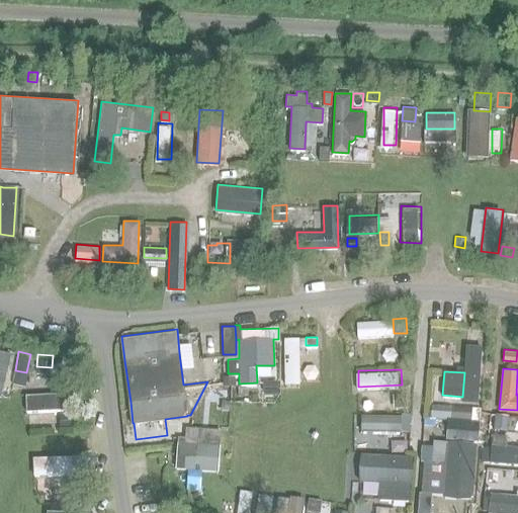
[(68,409),(68,392),(28,393),(28,409),(68,409)]
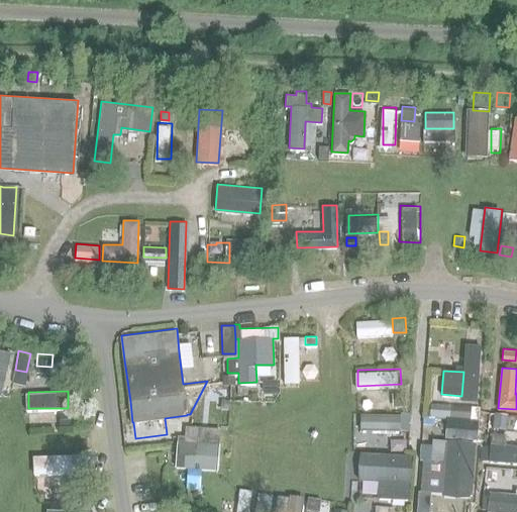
[(394,404),(405,403),(404,393),(394,393),(394,404)]
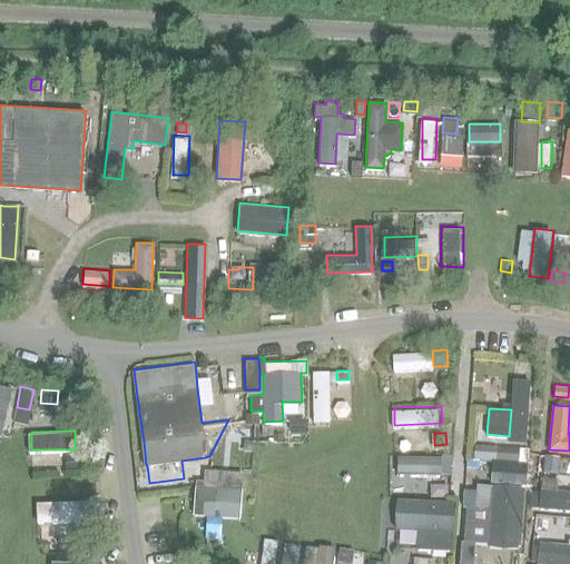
[(243,438),(243,447),(252,447),(252,438),(243,438)]
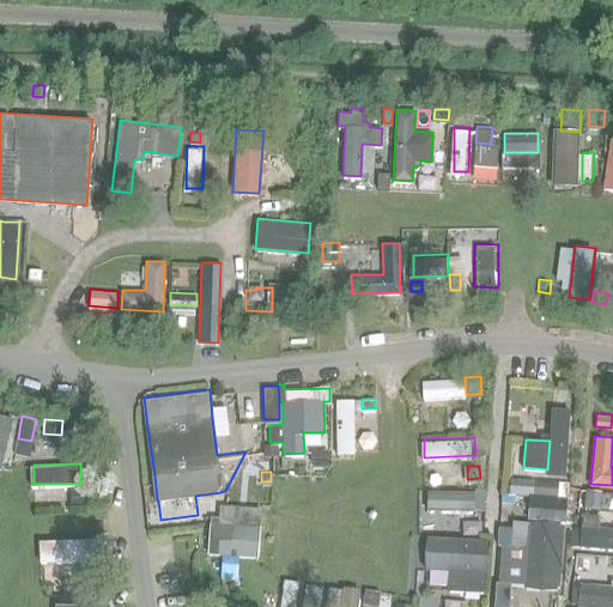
[(510,492),(533,493),(534,479),(511,478),(510,492)]
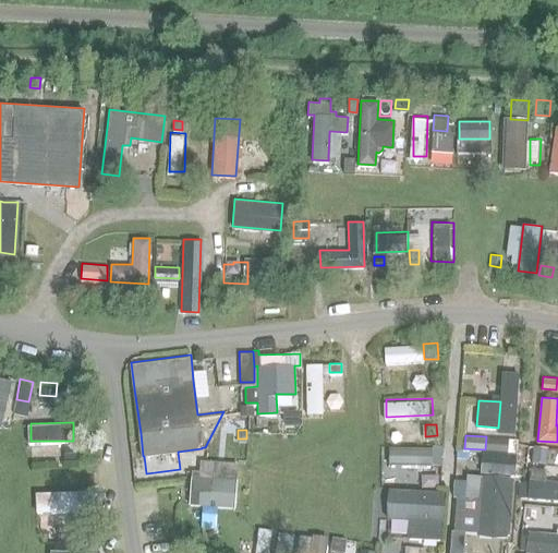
[(508,437),(486,436),(485,449),(507,452),(508,437)]
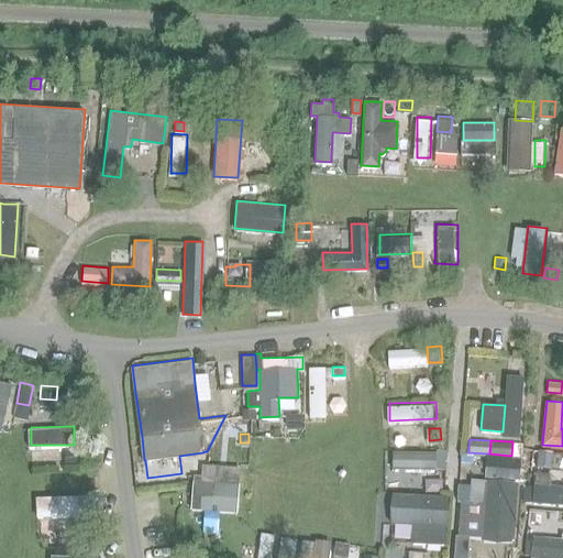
[(65,448),(66,461),(80,460),(79,447),(65,448)]
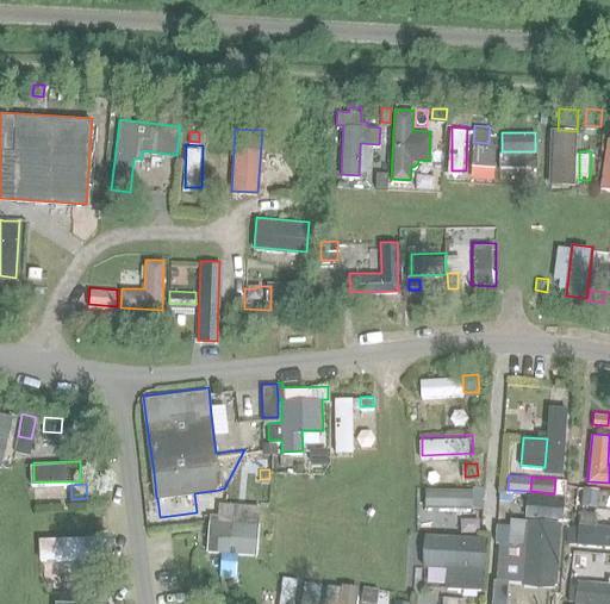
[(582,503),(596,505),(597,487),(584,486),(582,503)]
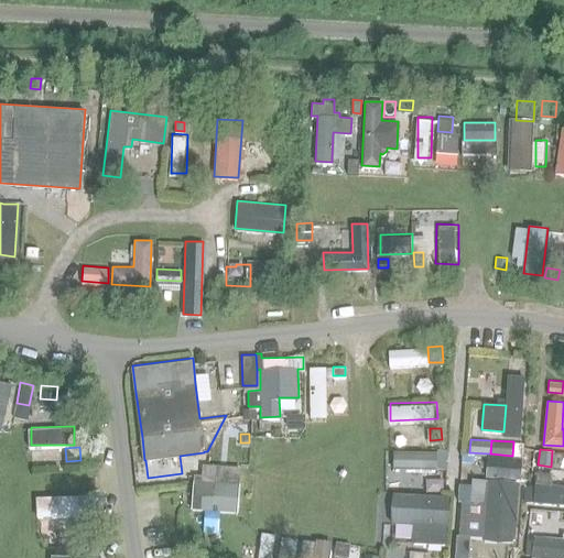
[(521,459),(488,456),(487,476),(520,478),(521,459)]
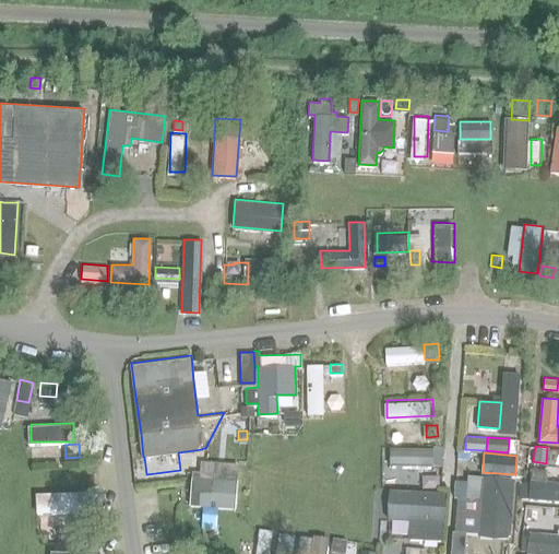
[(191,470),(189,505),(203,505),(215,506),(235,507),(238,462),(200,460),(200,471),(191,470)]
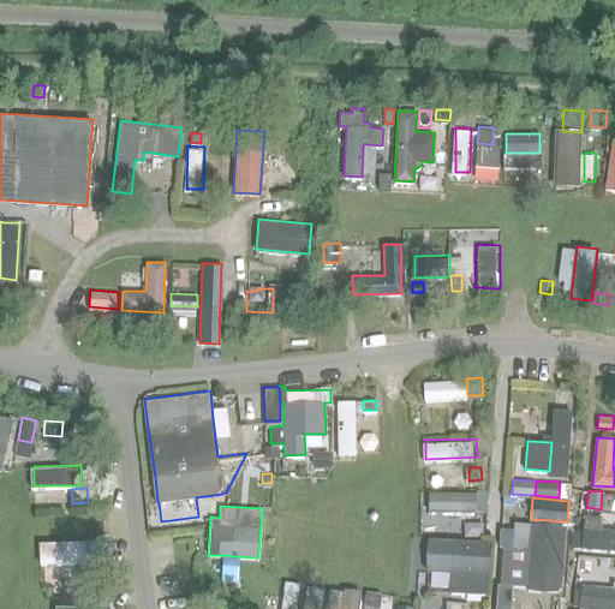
[(602,515),(585,514),(584,525),(601,527),(602,515)]
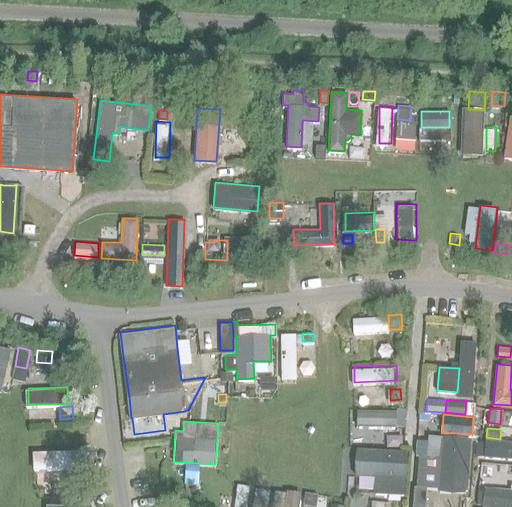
[(437,487),(441,435),(427,434),(427,439),(418,438),(416,438),(415,454),(417,454),(418,454),(416,485),(415,485),(414,485),(411,506),(424,506),(426,486),(437,487)]
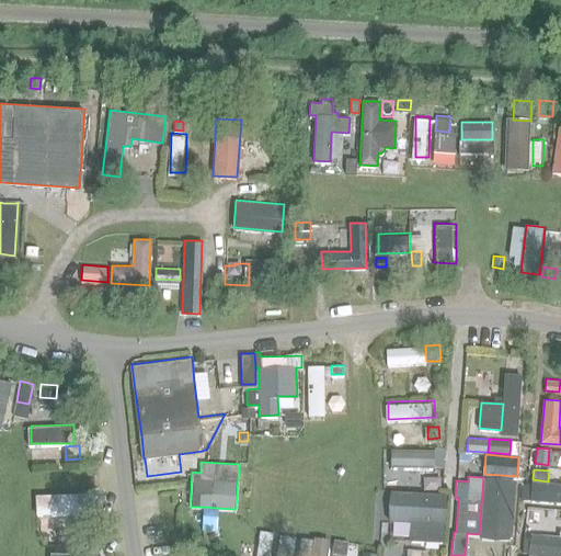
[(521,483),(519,498),(529,498),(530,484),(521,483)]
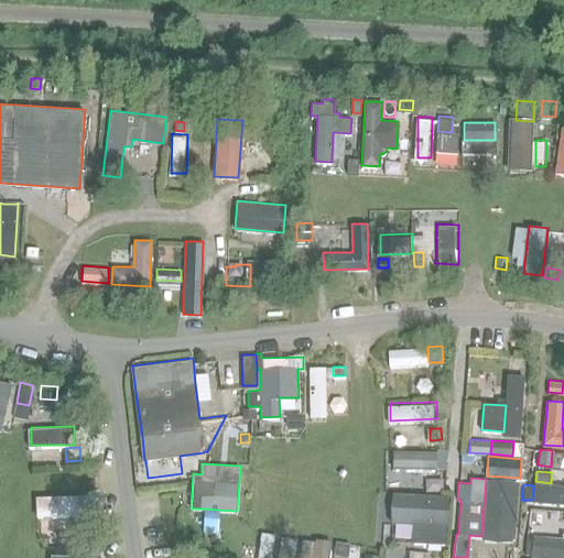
[(88,494),(40,496),(41,515),(89,514),(88,494)]
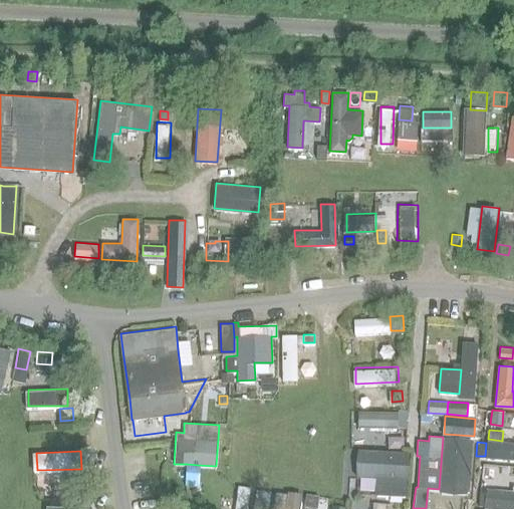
[(197,483),(198,465),(187,464),(186,482),(197,483)]
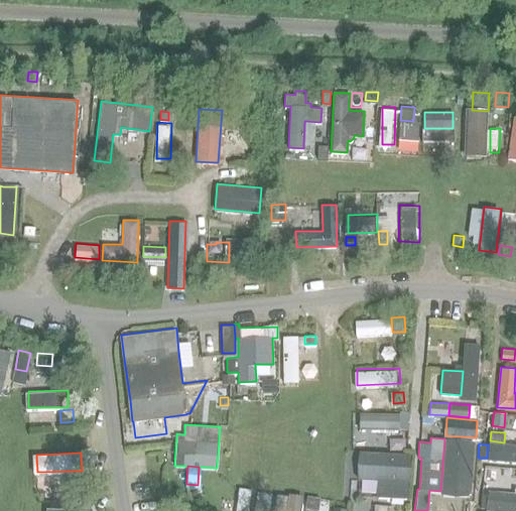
[(376,496),(407,498),(408,481),(377,480),(376,496)]
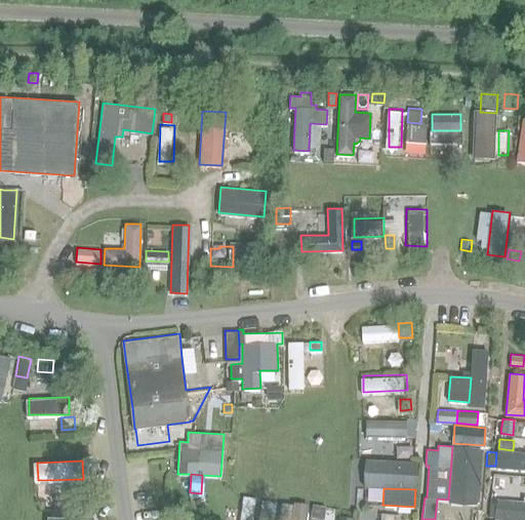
[(78,503),(86,503),(86,489),(77,489),(78,503)]
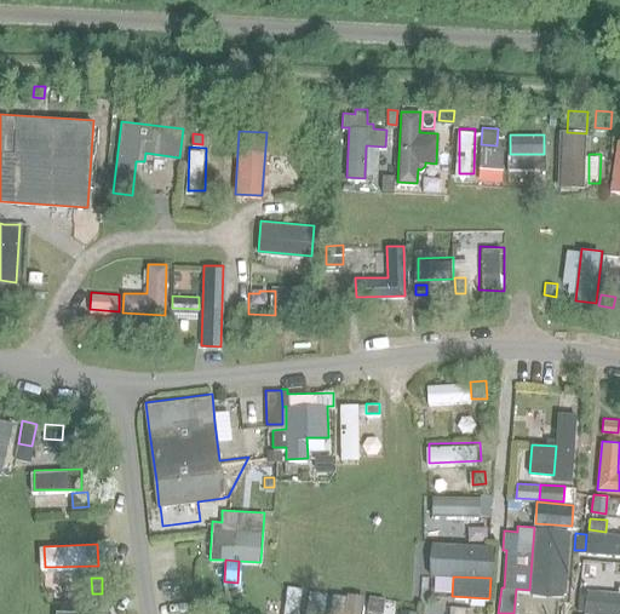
[(286,585),(285,613),(302,613),(303,585),(286,585)]
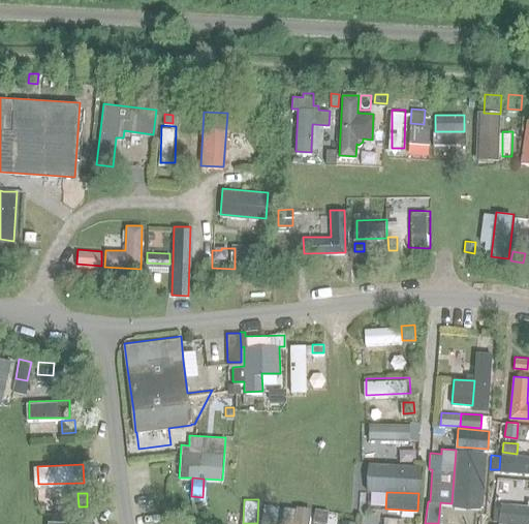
[(499,523),(528,523),(528,502),(500,502),(499,523)]
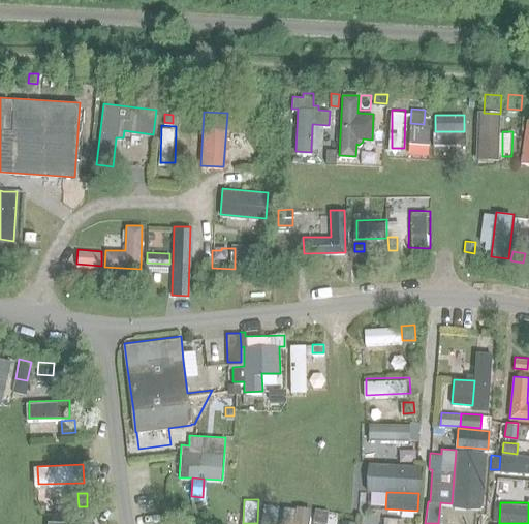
[(309,523),(310,506),(297,505),(296,523),(309,523)]
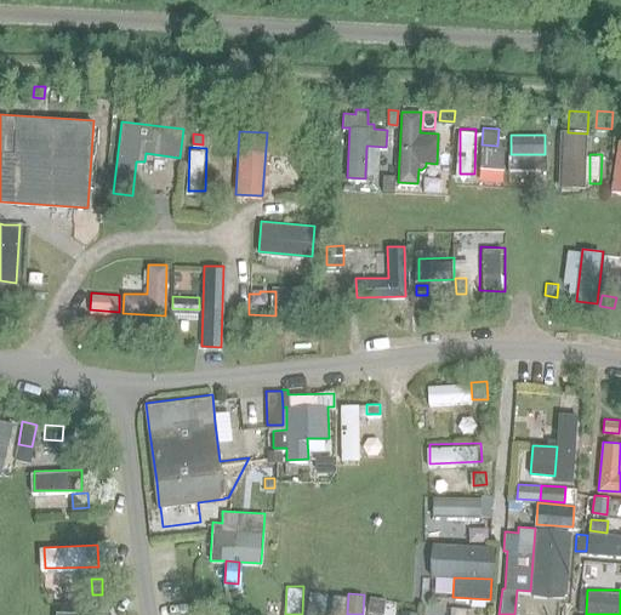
[(370,596),(369,610),(383,611),(385,598),(370,596)]
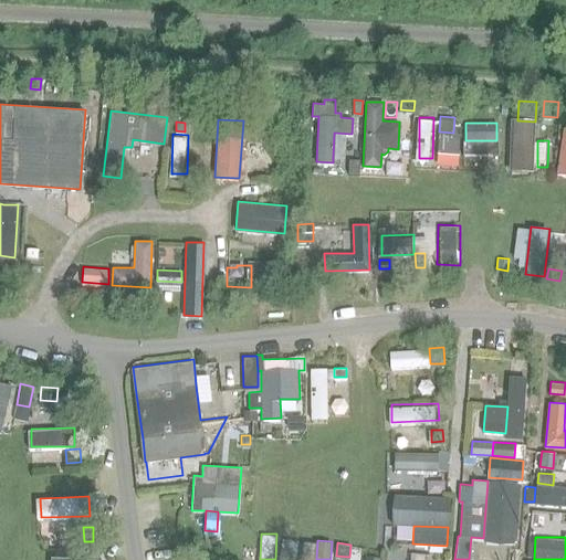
[(76,557),(97,558),(97,548),(76,548),(76,557)]
